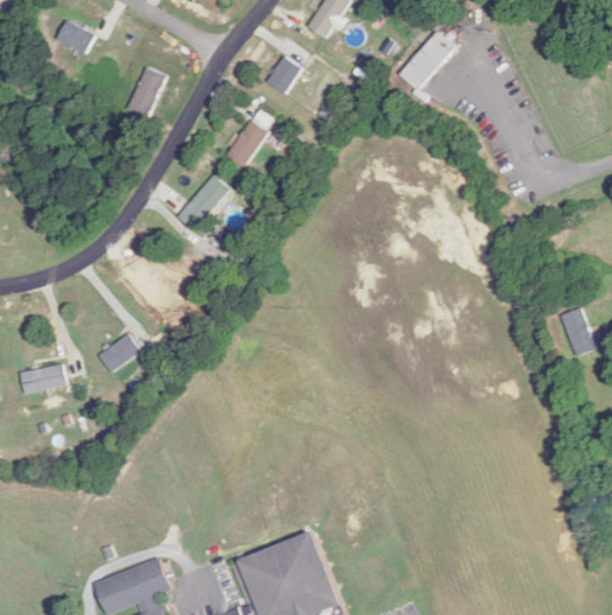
[(324,0),(306,24),(322,37),(351,0),(324,0)]
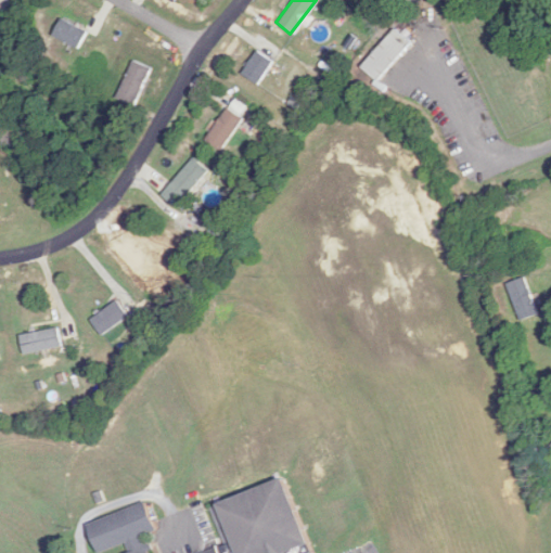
[(51,34),(76,48),(86,31),(61,16),(51,34)]
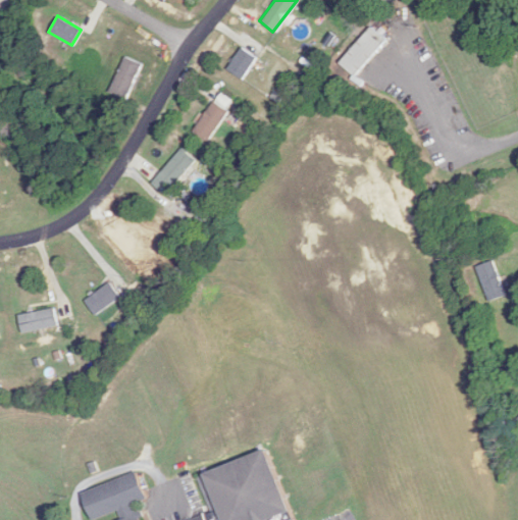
[(338,61),(353,74),(384,40),(370,26),(338,61)]
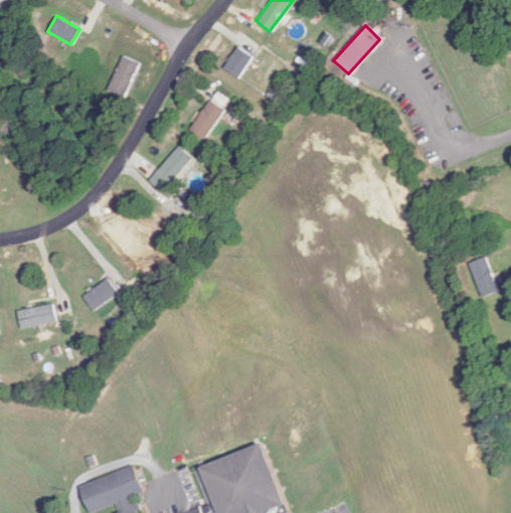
[(222,66),(236,76),(251,56),(237,45),(222,66)]
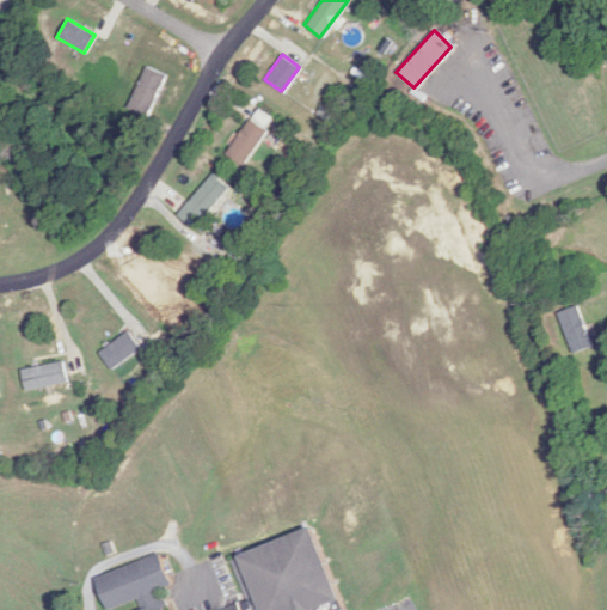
[(127,107),(146,115),(164,73),(145,65),(127,107)]
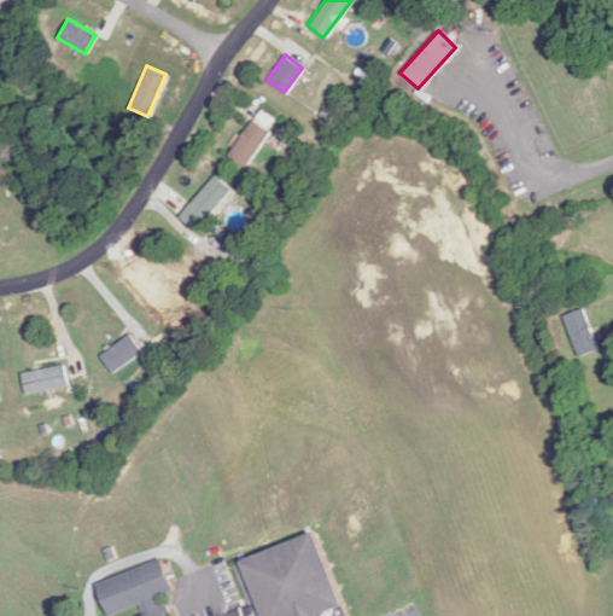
[(274,118),(258,108),(227,155),(244,166),(274,118)]
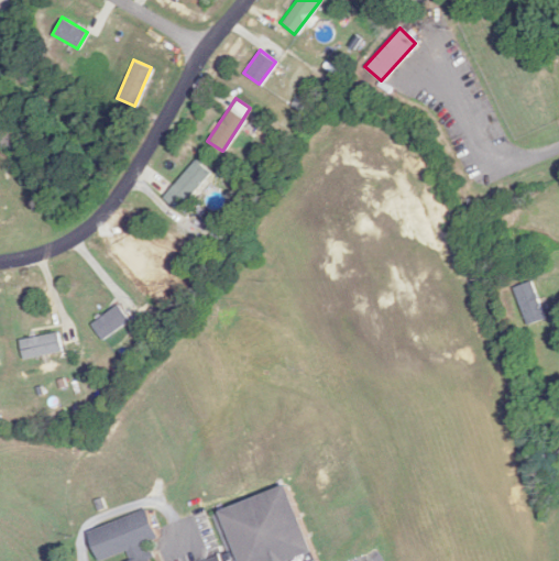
[(176,209),(210,172),(195,158),(162,196),(176,209)]
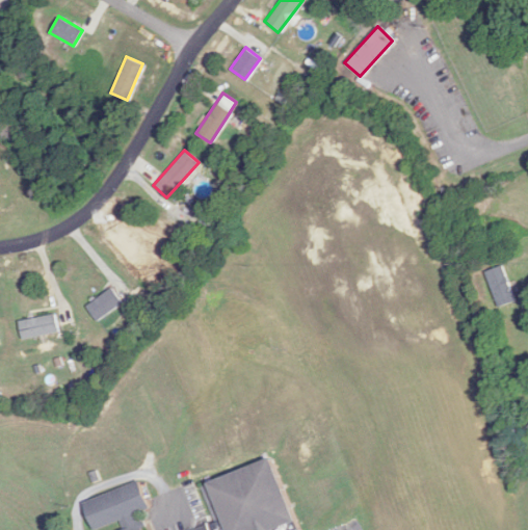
[(515,300),(503,264),(484,269),(495,306),(515,300)]
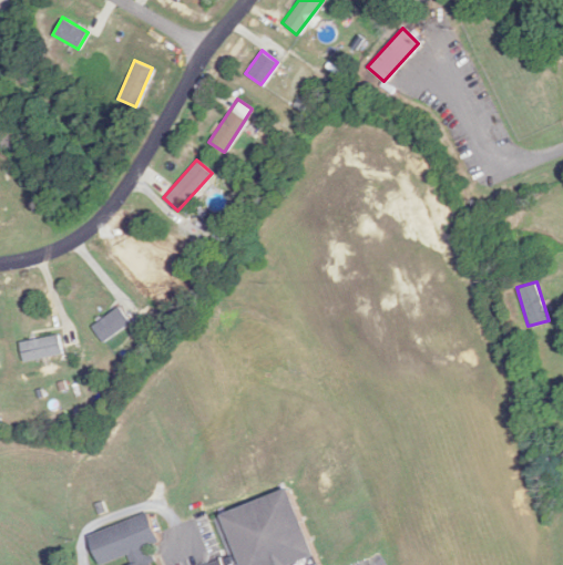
[(101,340),(129,321),(118,306),(90,326),(101,340)]
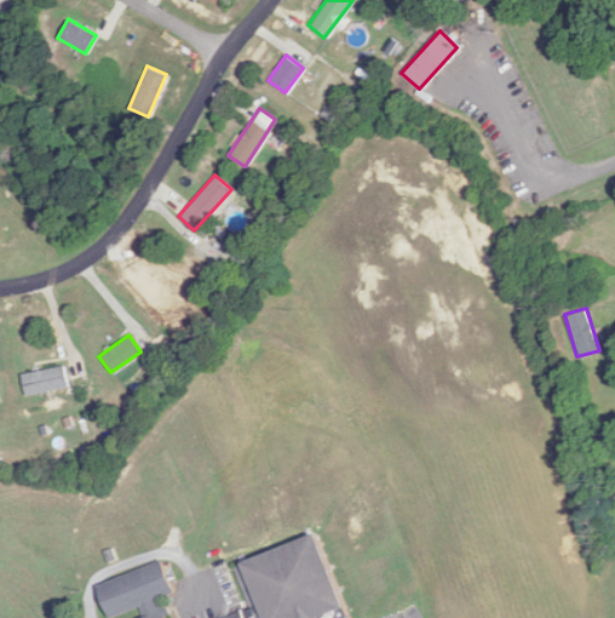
[(19,373),(24,394),(67,385),(63,365),(19,373)]
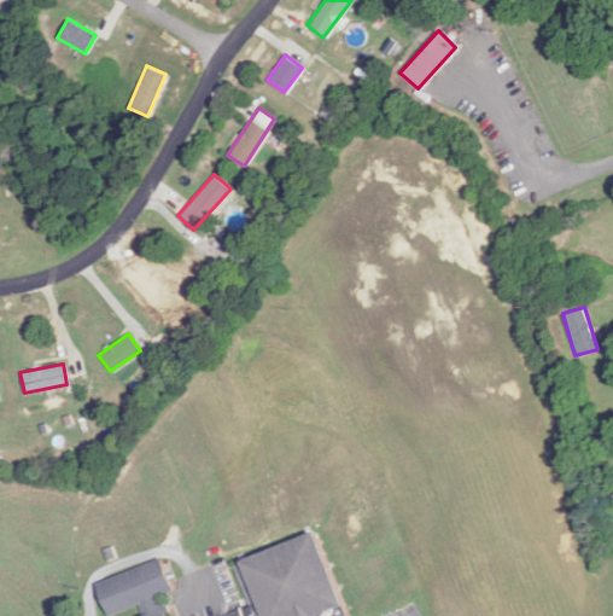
[(232,561),(246,606),(215,615),(171,615),(157,596),(163,592),(171,588),(162,558),(95,580),(106,615),(136,605),(140,615),(138,615),(349,615),(348,611),(343,605),(320,533),(232,561)]
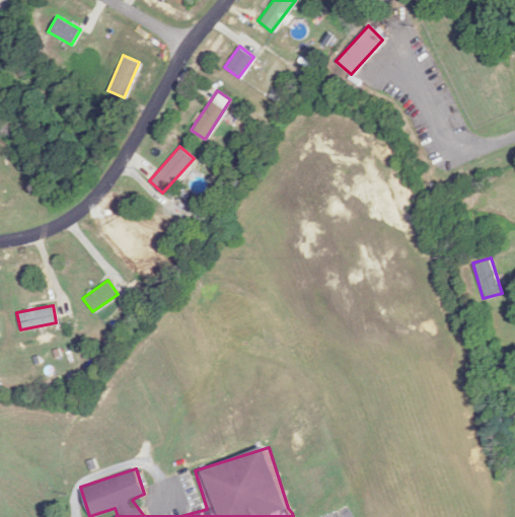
All buildings are outlined.
